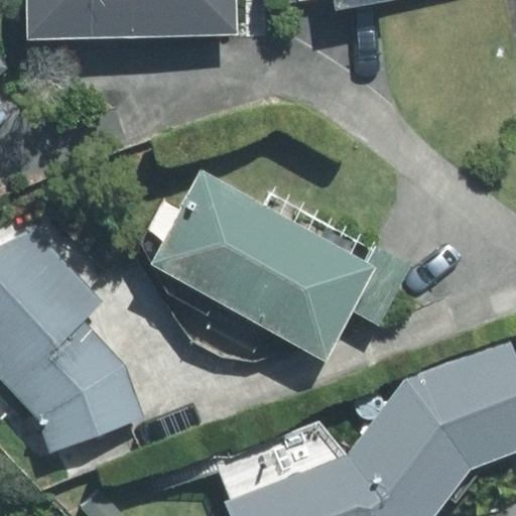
[(27,0),(28,38),(237,35),(236,0),(27,0)]
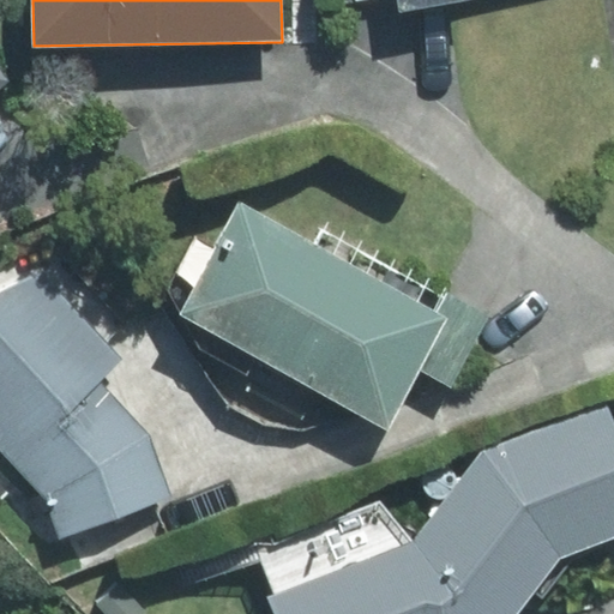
[(398,0),(401,11),(461,0),(398,0)]
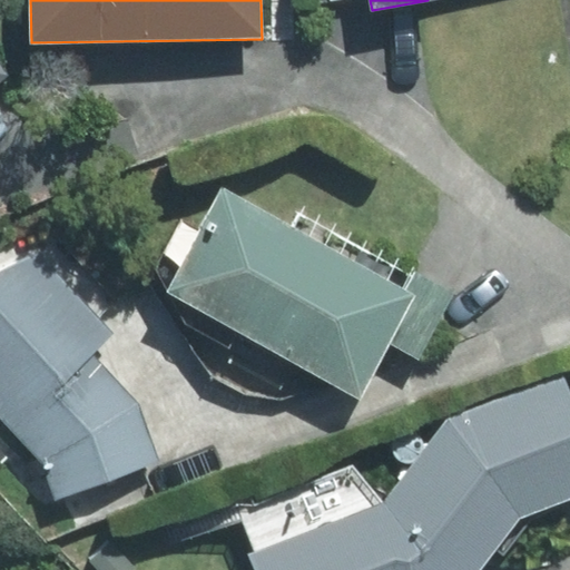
[(419,357),(452,294),(298,213),(292,225),(224,188),(169,291),(359,391),(386,340),(419,357)]
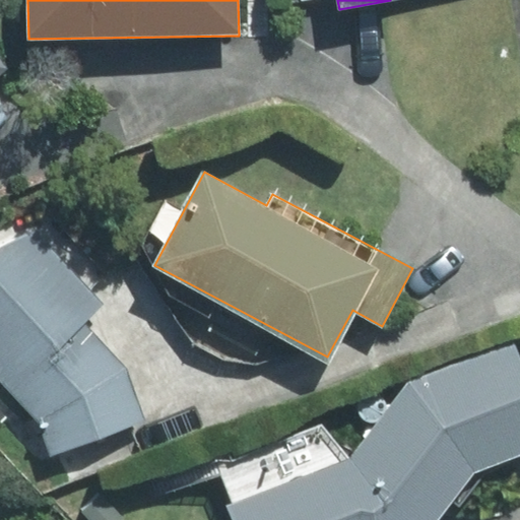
[(0,380),(40,423),(51,455),(145,421),(127,370),(85,323),(105,305),(39,232),(0,248),(0,380)]
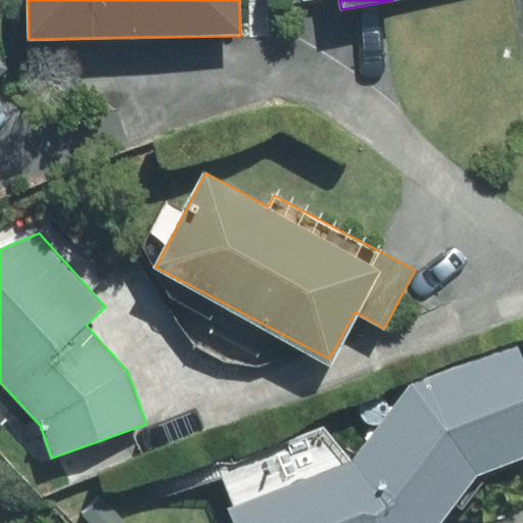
[(522,353),(519,344),(412,383),(354,465),(323,427),(220,468),(235,506),(228,509),(234,522),(438,522),(476,475),(522,458),(522,353)]
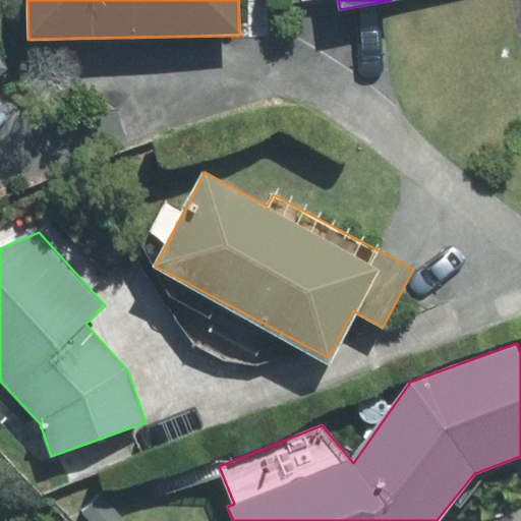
All buildings are outlined.
